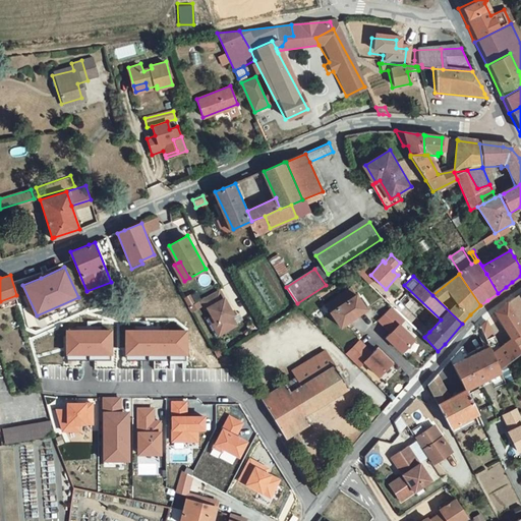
[(221,289),(201,299),(208,308),(210,307),(214,315),(224,332),(238,324),(233,315),(235,313),(221,289)]
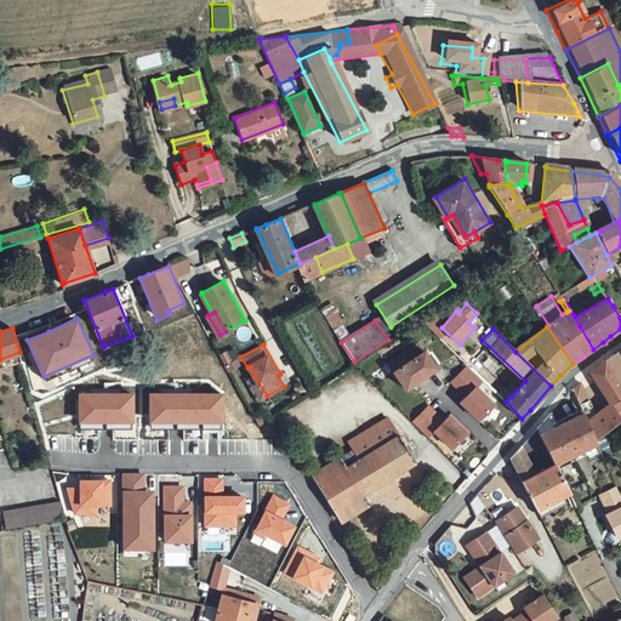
[(400,357),(405,364),(425,351),(420,345),(400,357)]
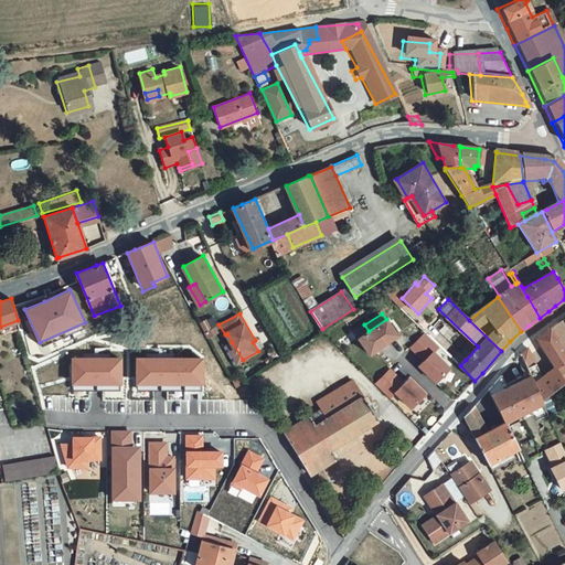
[(397,334),(386,319),(369,331),(358,338),(369,354),(397,334)]
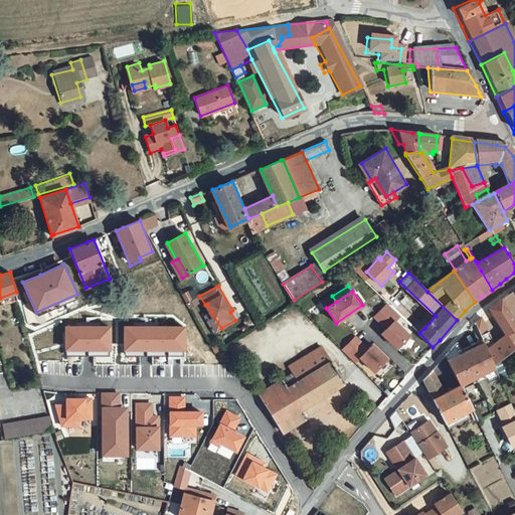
[(509,311),(514,320),(514,293),(514,292),(507,296),(502,300),(509,311)]
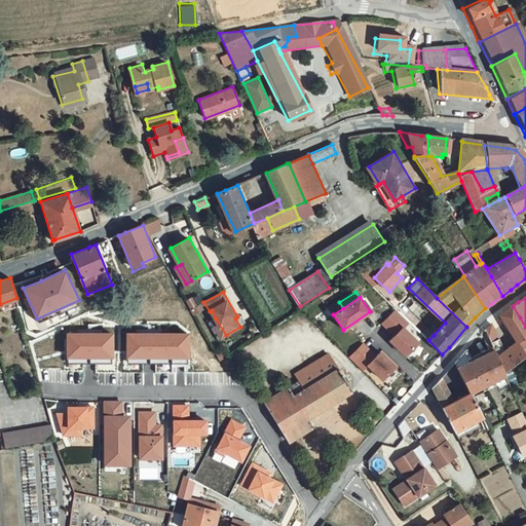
[(500,316),(519,342),(525,337),(525,327),(520,317),(513,306),(500,316)]
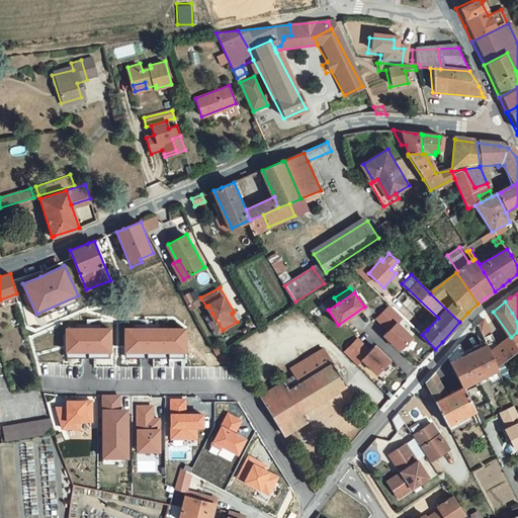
[(384,337),(400,351),(412,338),(398,324),(403,319),(390,306),(377,319),(390,331),(384,337)]
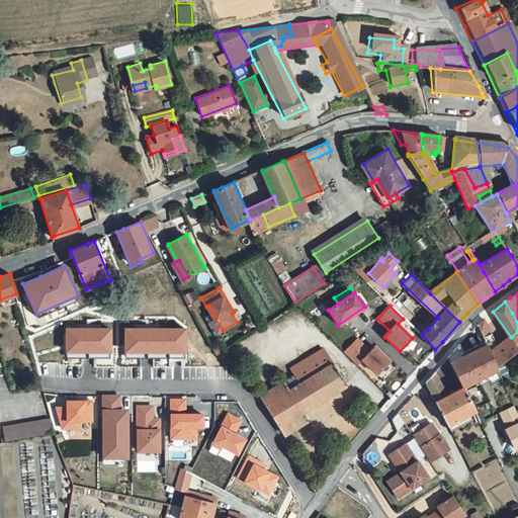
[(220,332),(223,330),(212,314),(209,315),(220,332)]
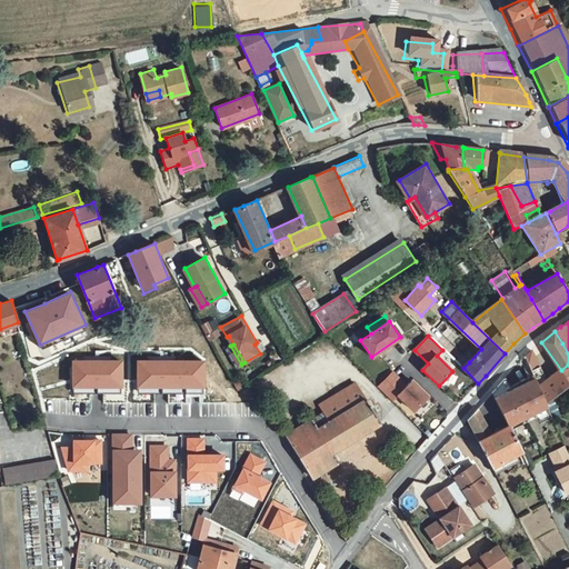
[(531,350),(525,357),(535,380),(537,386),(546,380),(531,350)]
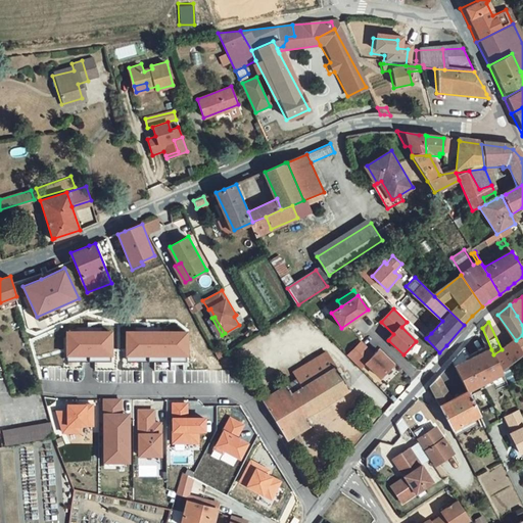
[(66,331),(66,357),(89,355),(112,355),(112,330),(66,331)]
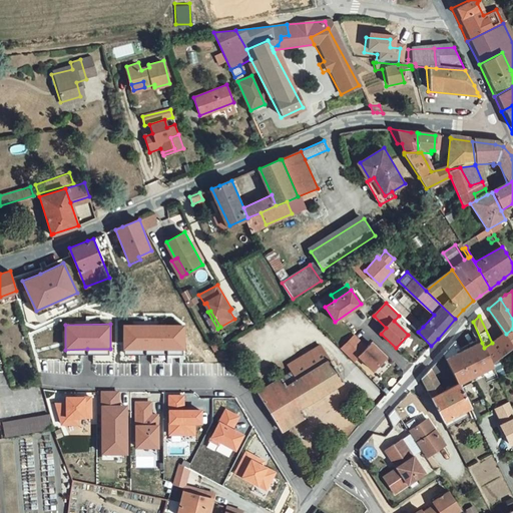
[(124,324),(124,350),(145,350),(184,350),(184,324),(124,324)]
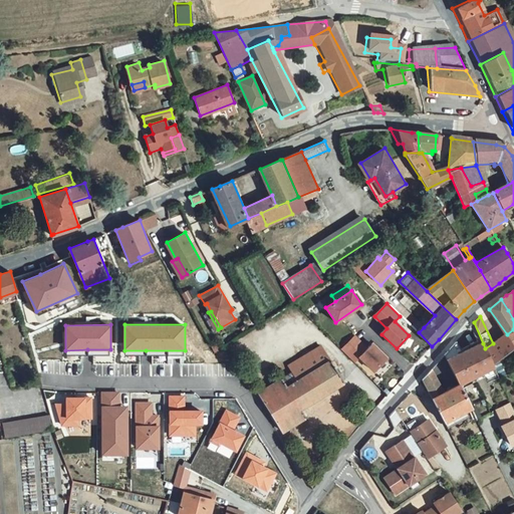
[(493,343),(485,348),(492,363),(499,359),(513,348),(513,344),(507,334),(493,343)]
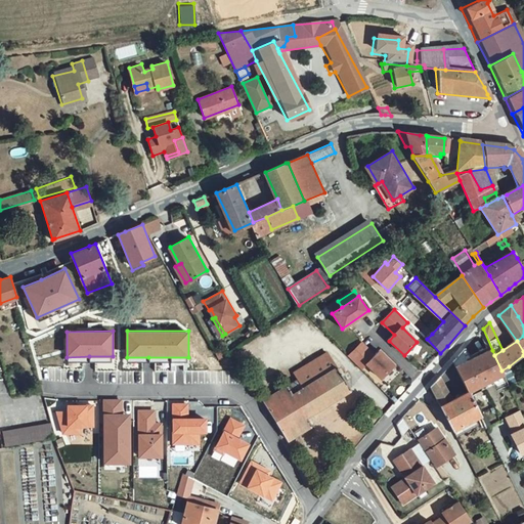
[(383,379),(395,365),(380,350),(376,355),(362,342),(348,356),(361,369),(367,363),(383,379)]
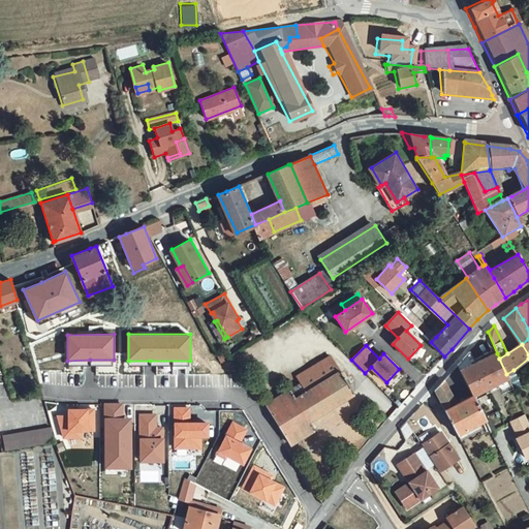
[(464,360),(457,367),(472,396),(508,378),(506,374),(499,359),(497,353),(494,355),(475,364),(470,352),(464,360)]
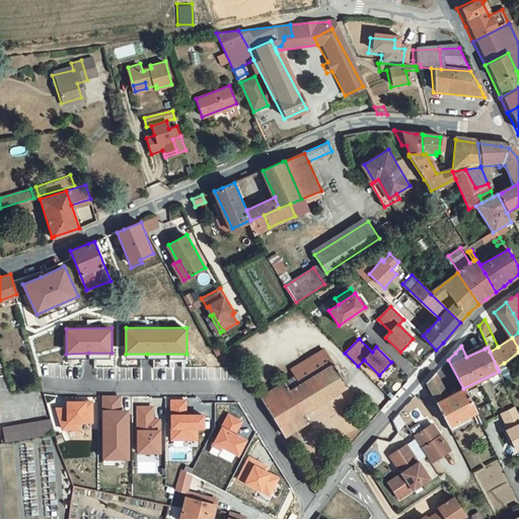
[(295,375),(261,396),(286,435),(310,421),(304,412),(349,386),(342,374),(336,363),(334,364),(324,348),(292,368),(295,375)]
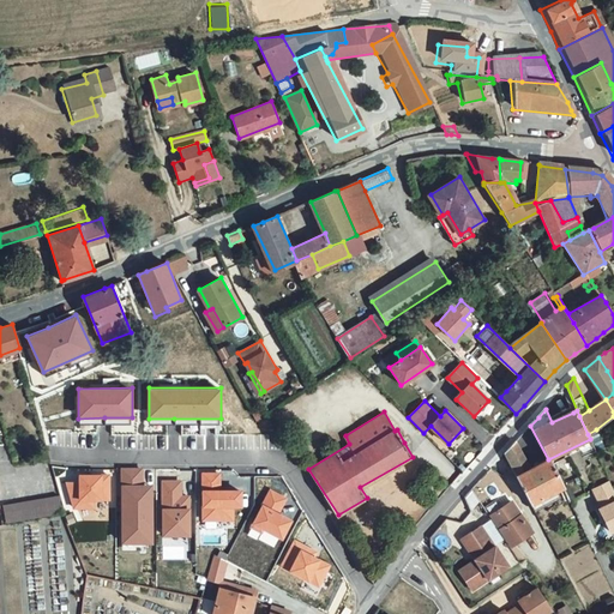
[(596,429),(588,434),(590,439),(591,441),(600,437),(596,429)]
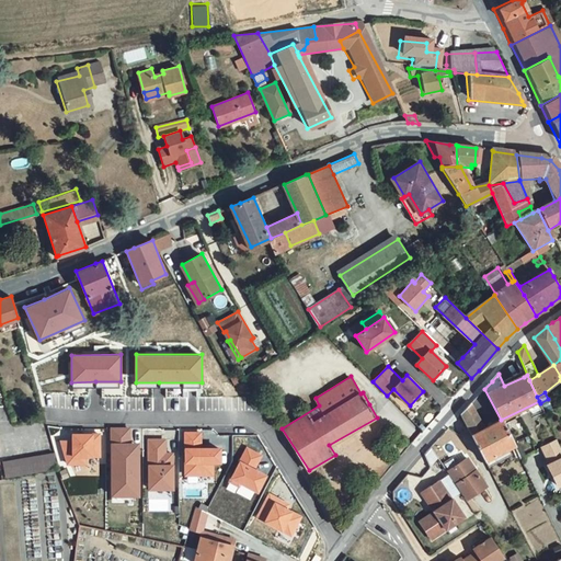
[(540,403),(545,412),(553,409),(548,399),(540,403)]
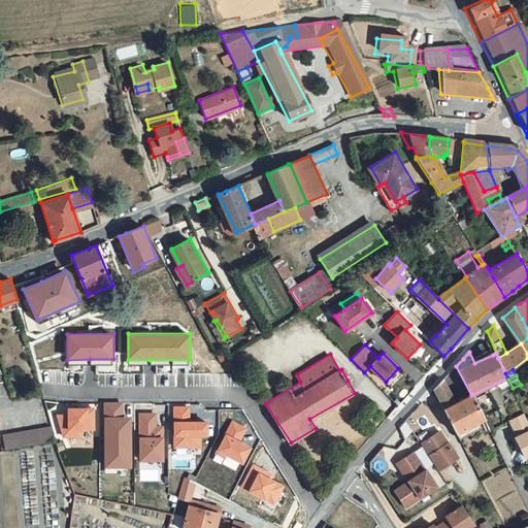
[(443,381),(433,391),(443,409),(456,403),(443,381)]
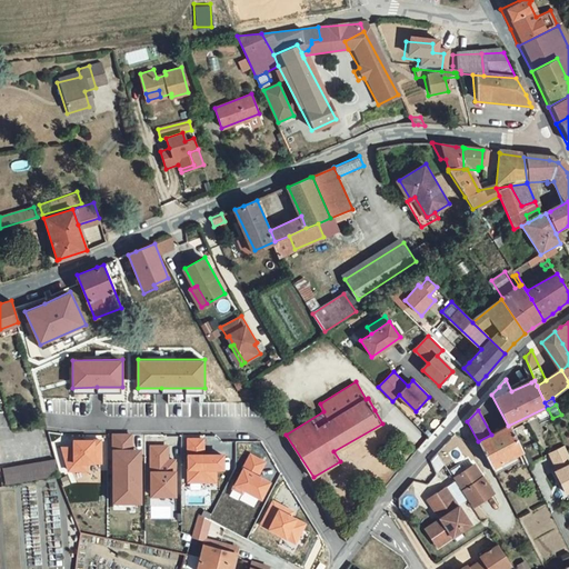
[(520,448),(508,426),(491,435),(478,441),(492,468),(522,452),(520,448)]
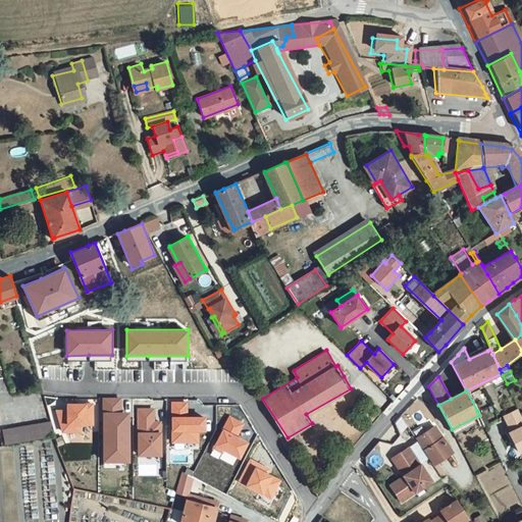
[(122,398),(103,398),(103,464),(131,464),(131,414),(122,414),(122,398)]
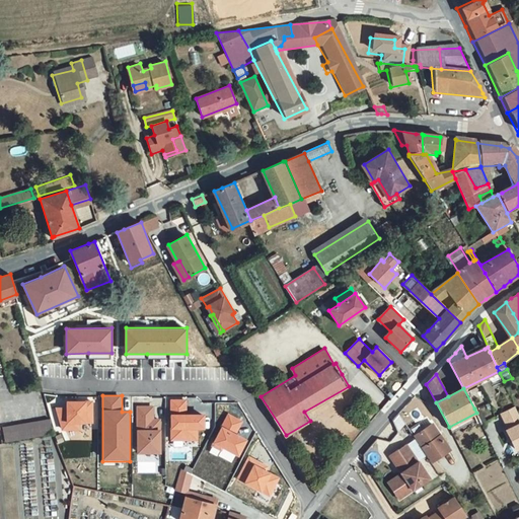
[(187,400),(170,400),(170,441),(198,441),(198,429),(204,429),(204,416),(187,416),(187,400)]
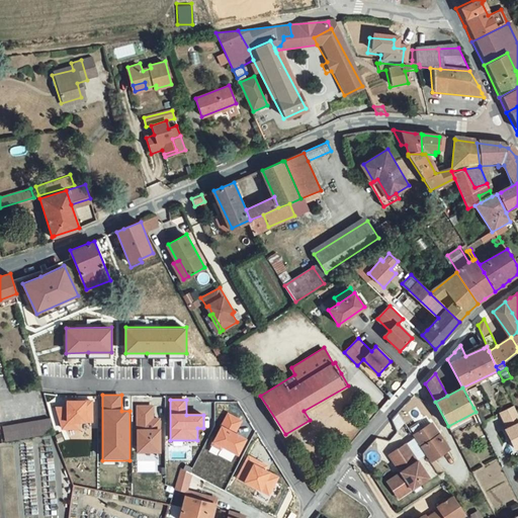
[(67,407),(56,407),(62,430),(80,430),(80,423),(93,423),(93,401),(67,401),(67,407)]
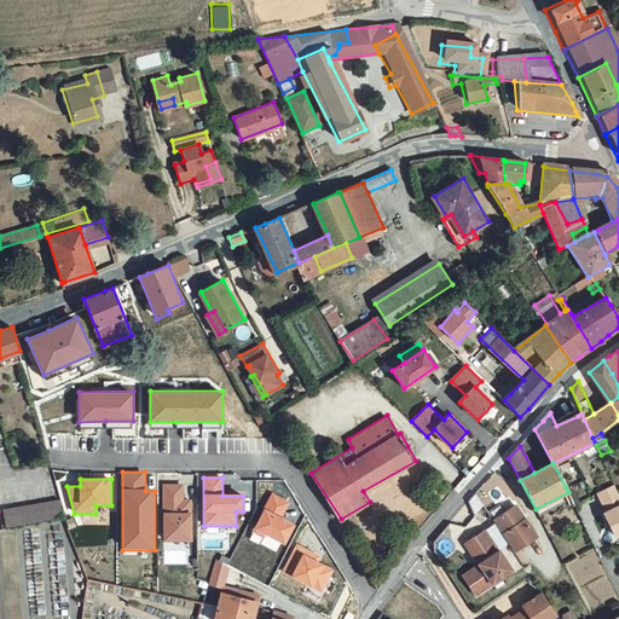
[(618,490),(617,484),(599,491),(609,510),(606,515),(618,536),(618,534),(618,490)]
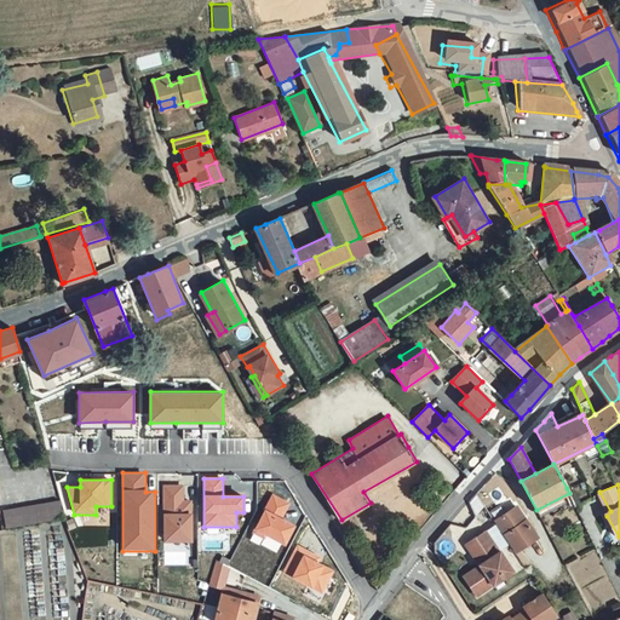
[(183,486),(164,486),(165,541),(191,541),(191,501),(183,501),(183,486)]
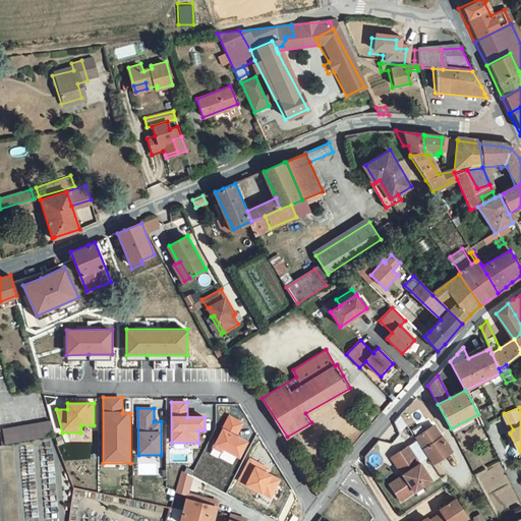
[(239,458),(248,443),(237,437),(244,422),(229,414),(211,448),(222,454),(224,450),(239,458)]
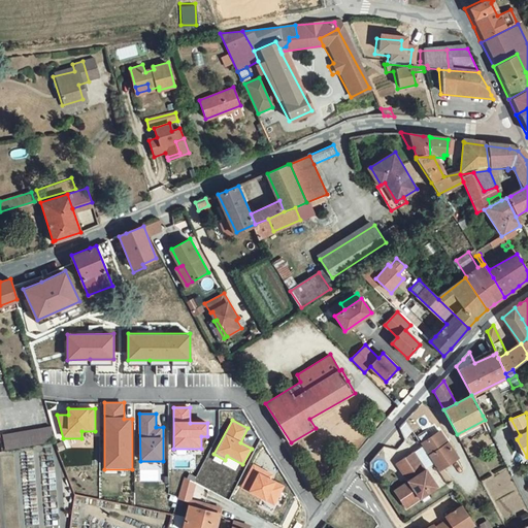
[(0,434),(3,450),(52,441),(50,426),(0,434)]
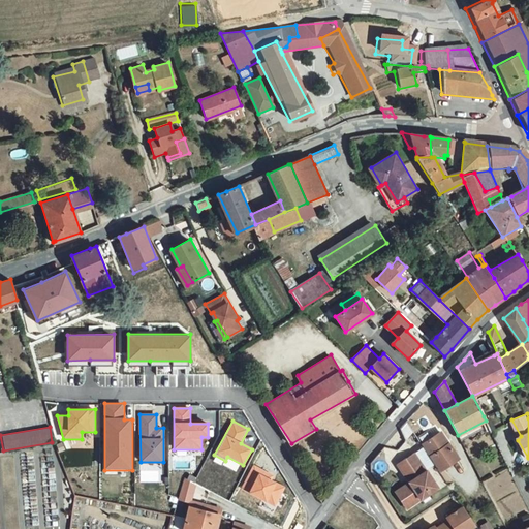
[(439,431),(421,442),(438,469),(457,457),(439,431)]
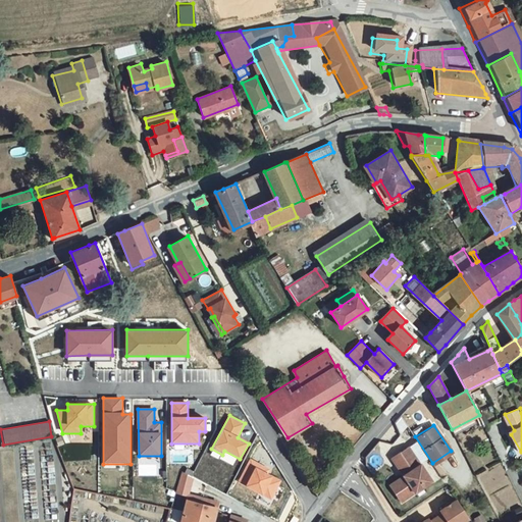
[(410,448),(393,459),(405,477),(392,487),(402,503),(404,501),(432,481),(410,448)]
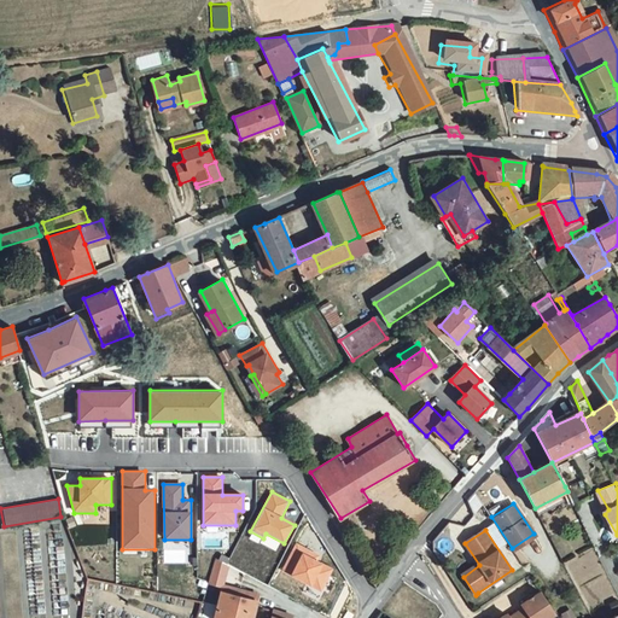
[(297,543),(283,570),(320,589),(330,570),(314,561),(318,554),(297,543)]
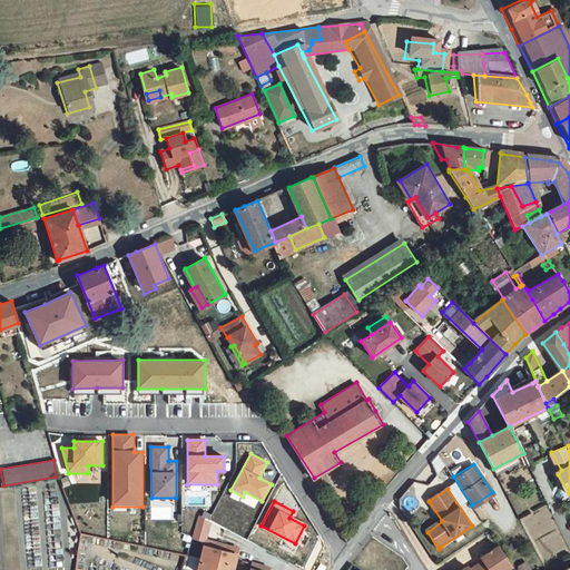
[(212,522),(199,517),(193,539),(205,541),(212,522)]
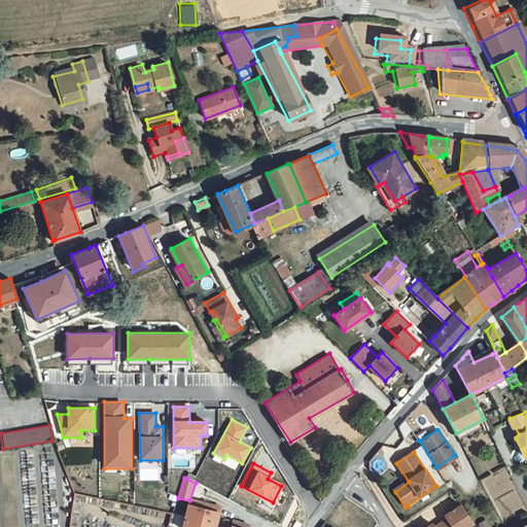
[(196,507),(188,506),(182,526),(215,526),(220,508),(218,507),(197,502),(196,507)]
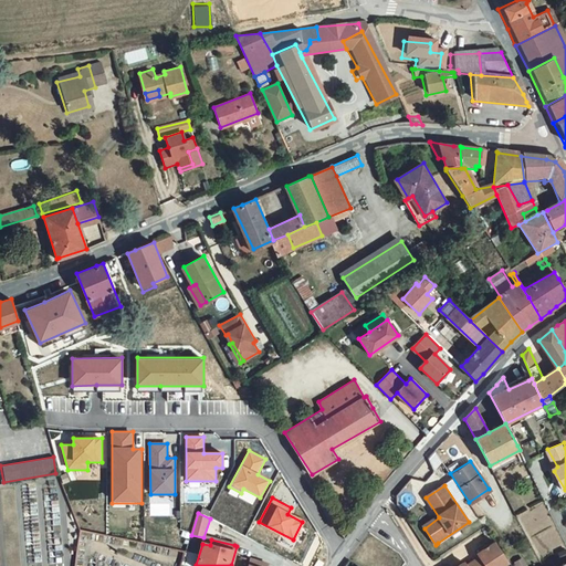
[(467,565),(465,564),(460,565),(503,565),(510,562),(496,543),(479,554),(481,557),(468,565),(467,565)]
